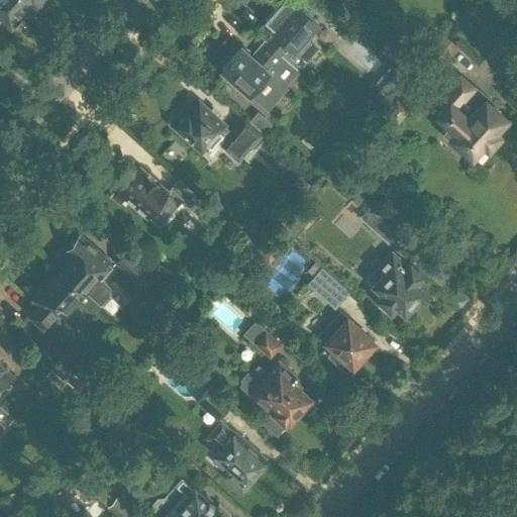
[(35,4),(35,3),(31,0),(0,0),(0,15),(12,26),(32,2),(35,4)]
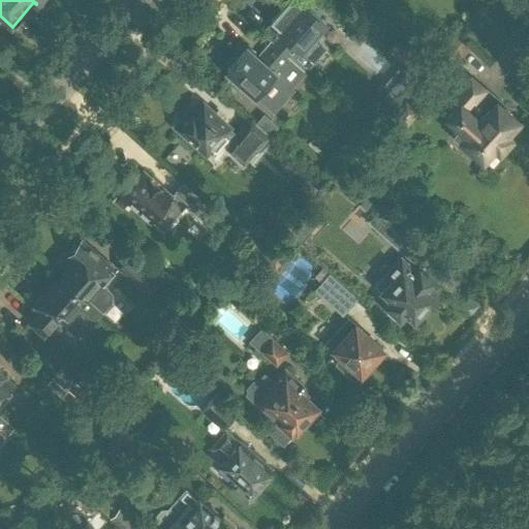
[(274,26),(265,35),(273,42),(281,50),(294,62),(305,72),(328,47),(316,37),(327,26),(303,4),(302,5),(296,0),(288,0),(270,22),(274,26)]
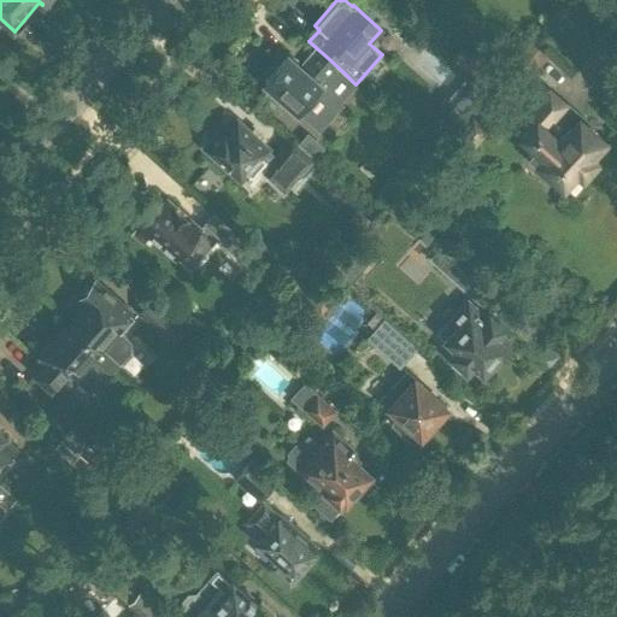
[(493,82),(509,97),(528,76),(529,78),(550,57),(532,41),(493,82)]
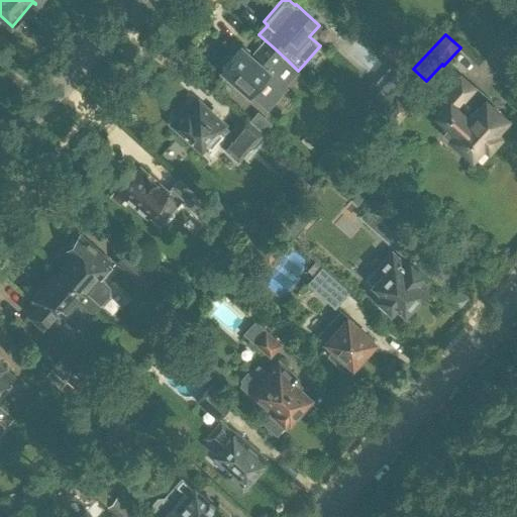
[(220,69),(247,93),(268,110),(288,87),(286,85),(298,71),(288,61),(275,48),(267,41),(251,58),(239,47),(220,69)]
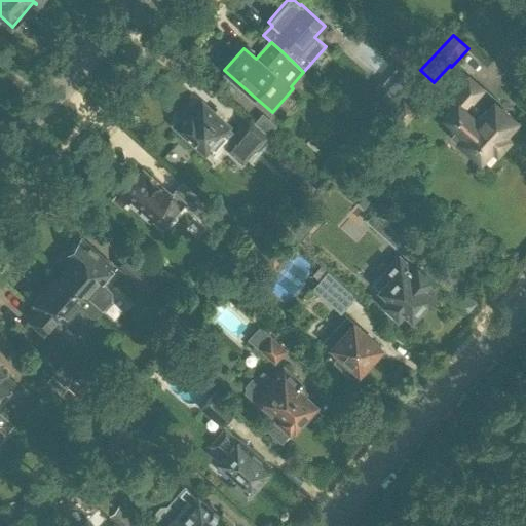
[(417,44),(401,64),(414,74),(430,55),(417,44)]
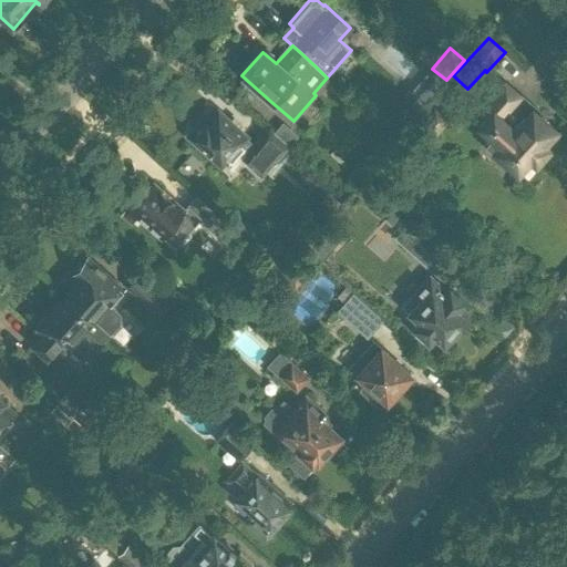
[(432,69),(419,84),(431,96),(445,81),(432,69)]
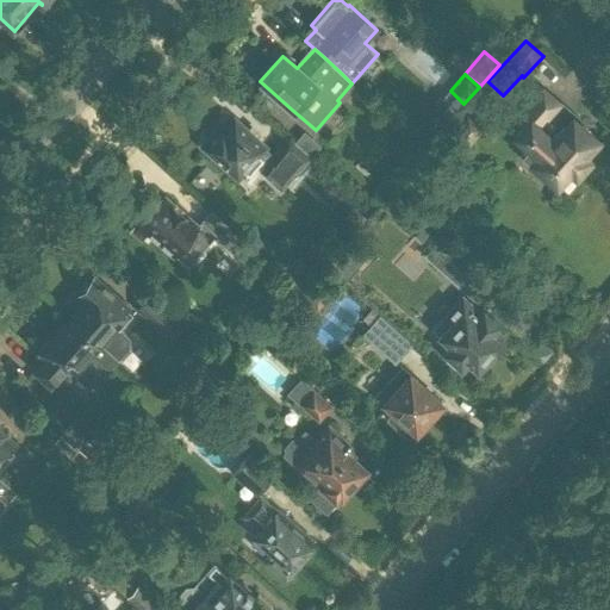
[(597,139),(545,91),(527,111),(534,117),(518,135),(530,145),(523,154),(556,185),(570,169),(576,175),(591,159),(585,154),(597,139)]
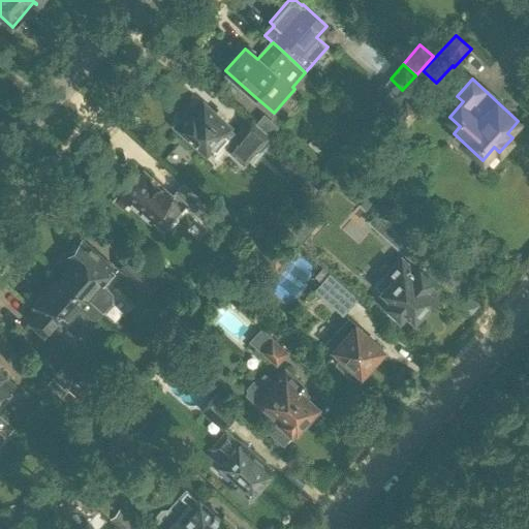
[(389,119),(402,131),(418,113),(406,100),(389,119)]
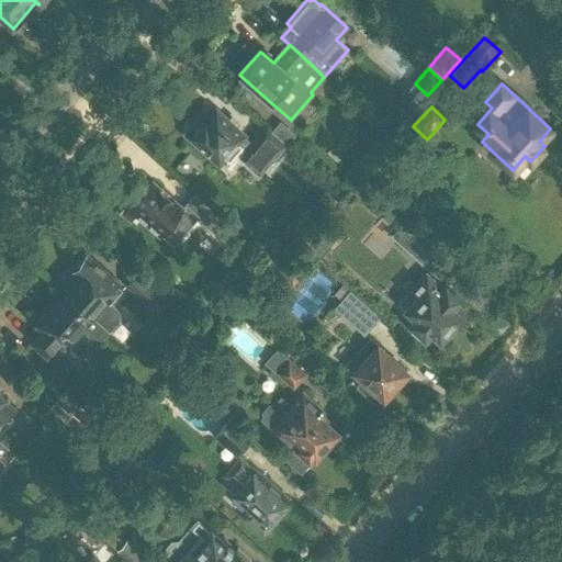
[(227,123),(215,113),(208,122),(203,119),(187,137),(218,165),(233,148),(242,156),(238,160),(258,178),(287,147),(266,128),(251,145),(243,137),(234,130),(236,127),(229,121),(227,123)]
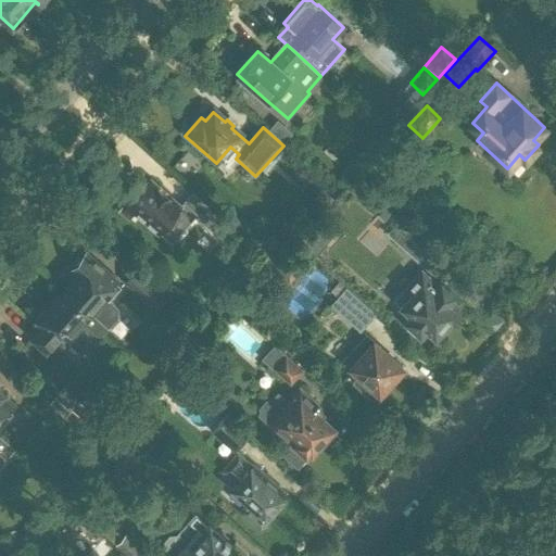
[(283,143),(292,133),(277,119),(268,129),(283,143)]
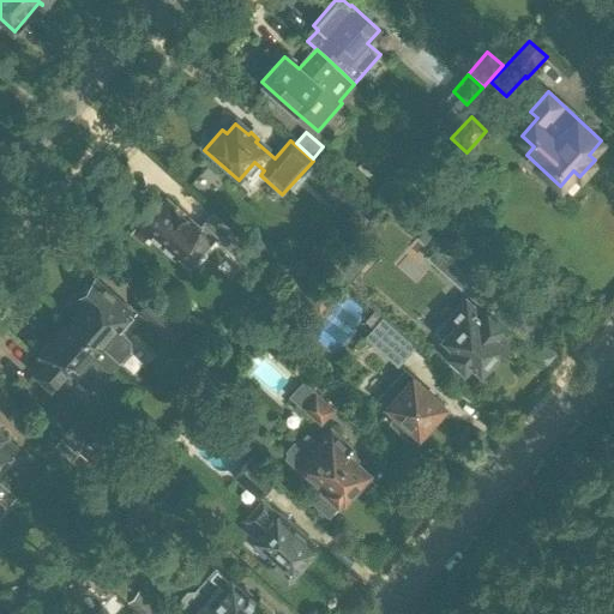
[(150,234),(175,257),(176,257),(190,268),(216,238),(202,224),(197,229),(164,200),(133,235),(142,244),(150,234)]
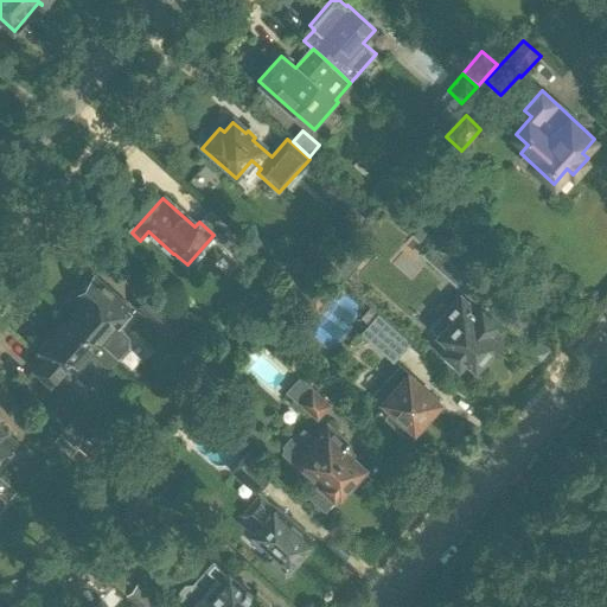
[(210,210),(199,222),(213,235),(229,248),(238,236),(228,227),(229,227),(210,210)]
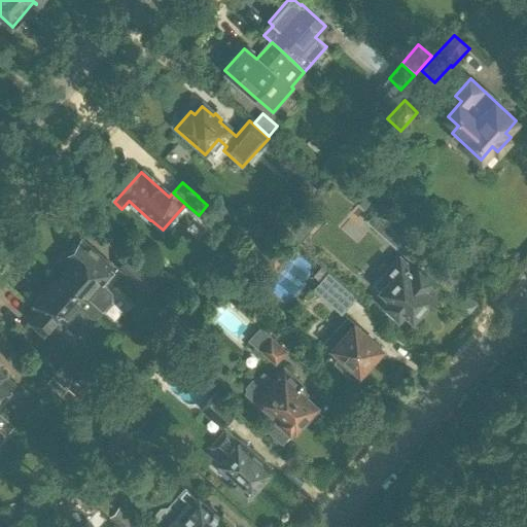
[(415,240),(379,207),(366,220),(402,253),(415,240)]
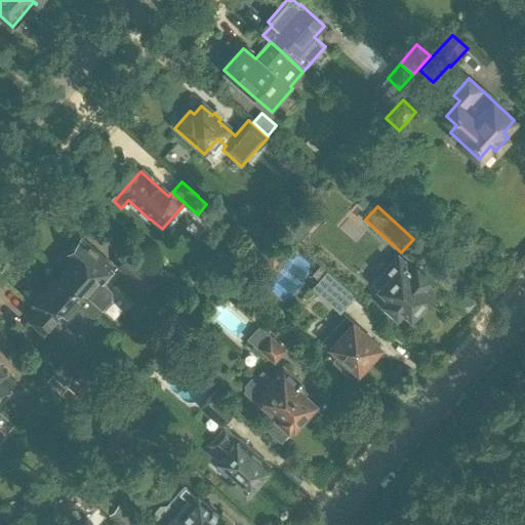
[(72,258),(59,273),(84,295),(102,311),(112,299),(112,290),(104,283),(116,270),(80,238),(66,253),(72,258)]
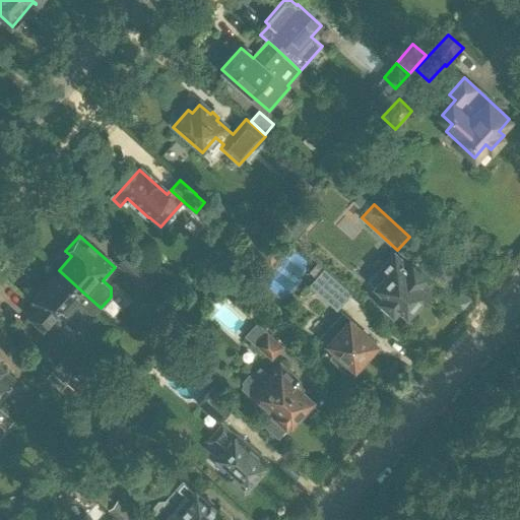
[(115,263),(143,290),(156,276),(127,250),(115,263)]
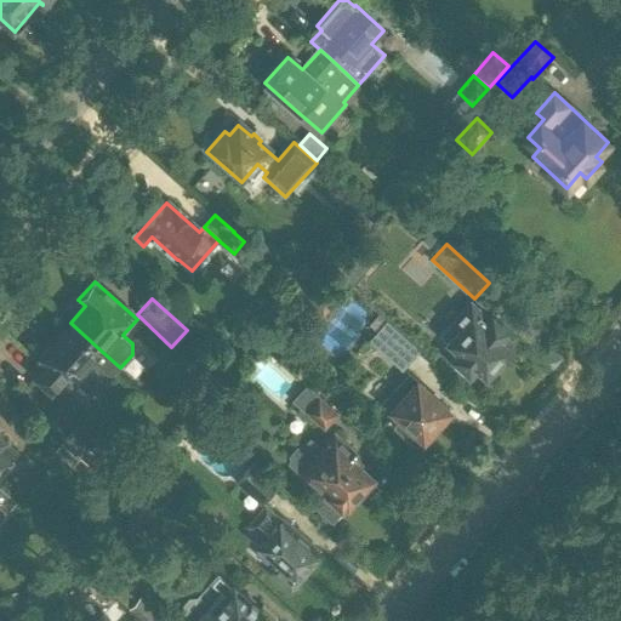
[(438,336),(457,353),(454,357),(455,365),(463,374),(471,374),(477,366),(488,376),(501,360),(505,364),(519,348),(503,335),(507,330),(494,317),(491,320),(469,301),(438,336)]
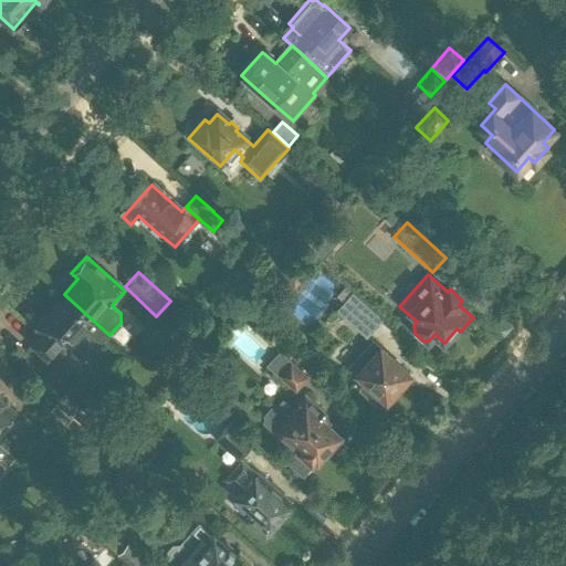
[(336,311),(367,337),(384,320),(353,292),(336,311)]
